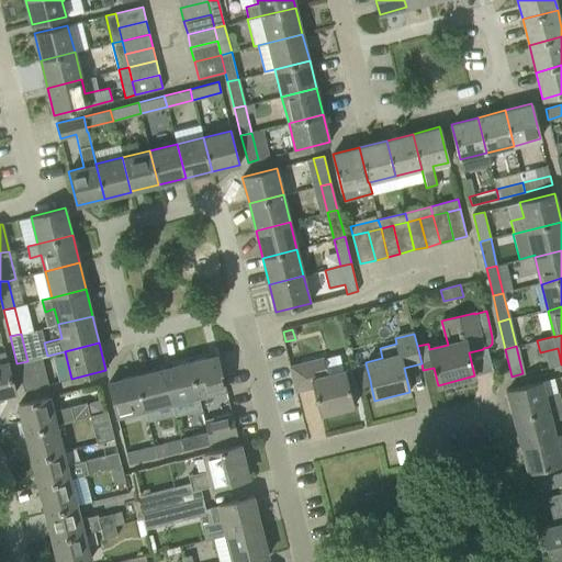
[(15,393),(10,371),(8,362),(4,351),(0,352),(0,401),(4,401),(3,396),(4,395),(15,393)]
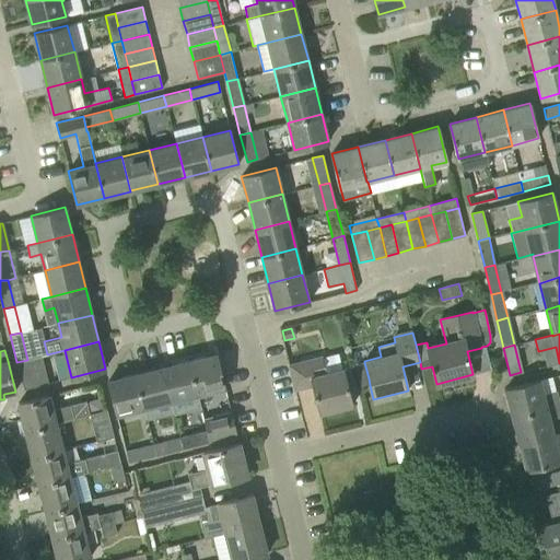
[(225,387),(217,353),(189,361),(198,394),(225,387)]
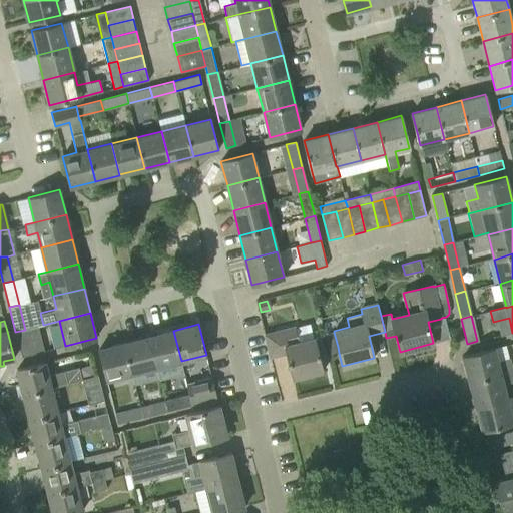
[(25,330),(15,332),(21,357),(31,355),(44,352),(37,327),(25,330)]
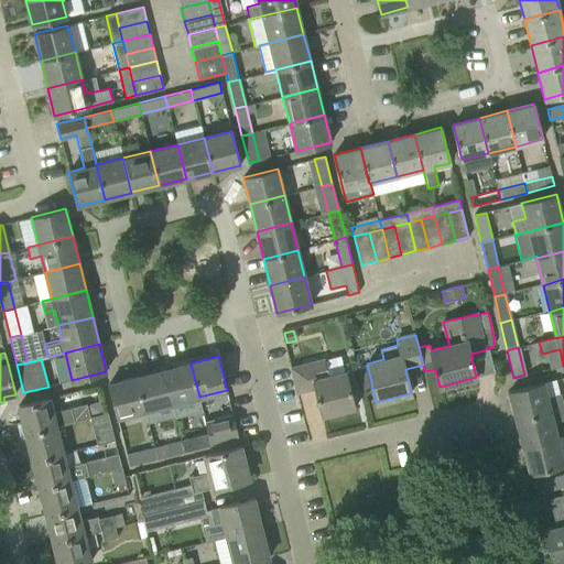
[(291,368),(297,392),(314,388),(322,415),(356,408),(346,370),(328,376),(325,359),(291,368)]
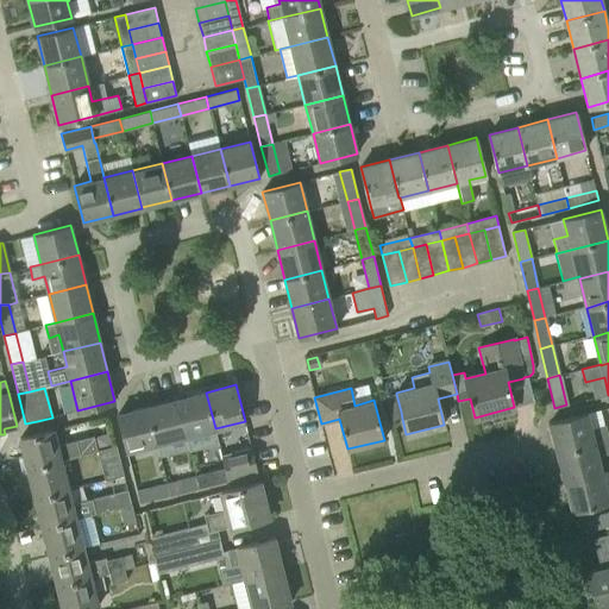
[(177,400),(186,437),(215,428),(206,393),(177,400)]
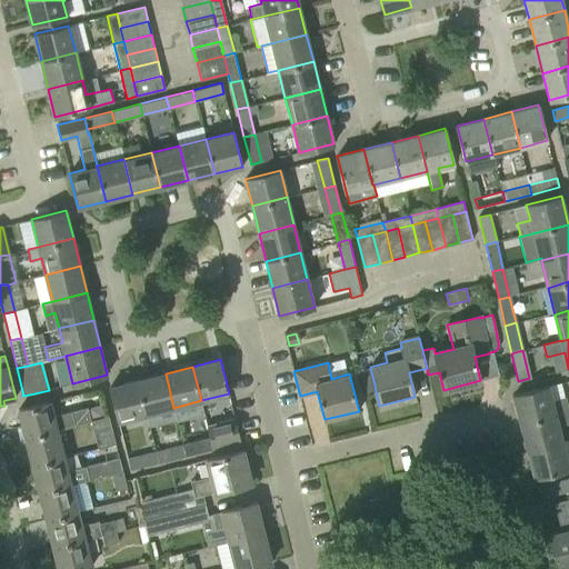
[(370,368),(361,370),(367,393),(376,391),(375,385),(370,368)]
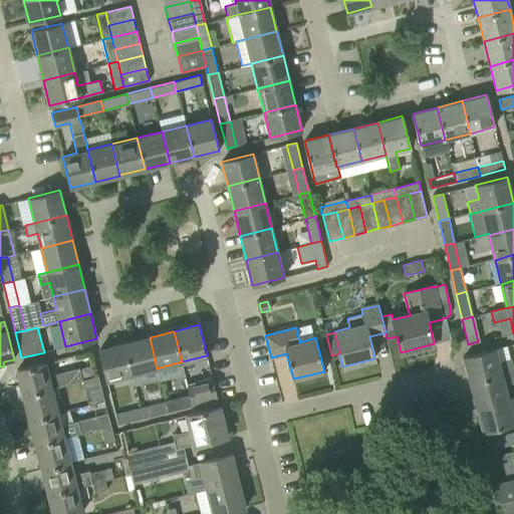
[(124,343),(129,360),(132,374),(157,368),(150,337),(124,343)]
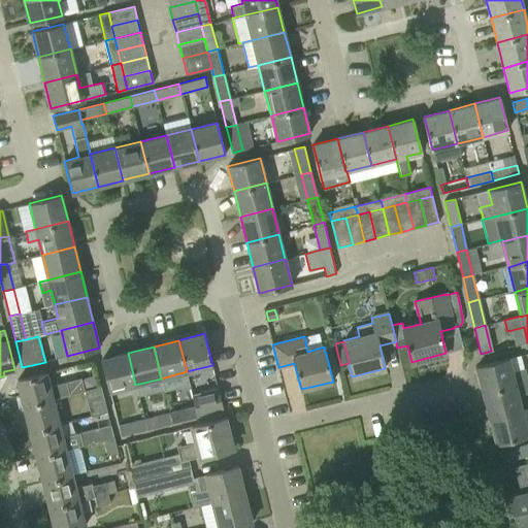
[(135,385),(132,370),(128,353),(102,359),(110,391),(135,385)]
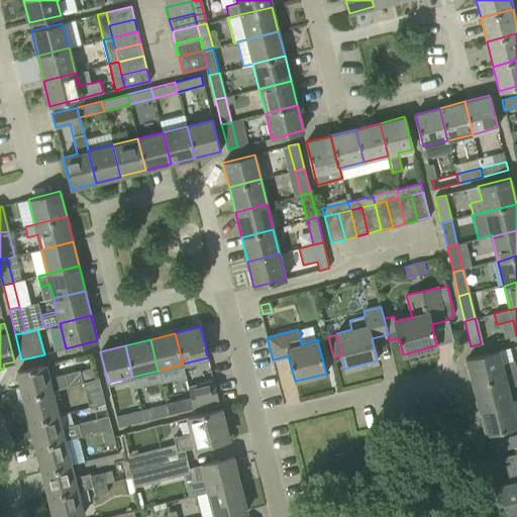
[(467,358),(473,384),(505,377),(516,373),(514,360),(513,360),(509,347),(498,350),(467,358)]
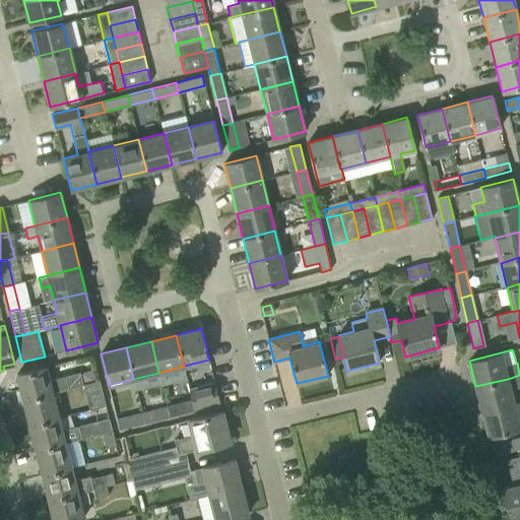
[(17,375),(23,399),(52,392),(68,388),(68,390),(80,386),(84,385),(86,384),(83,372),(49,380),(46,367),(17,375)]
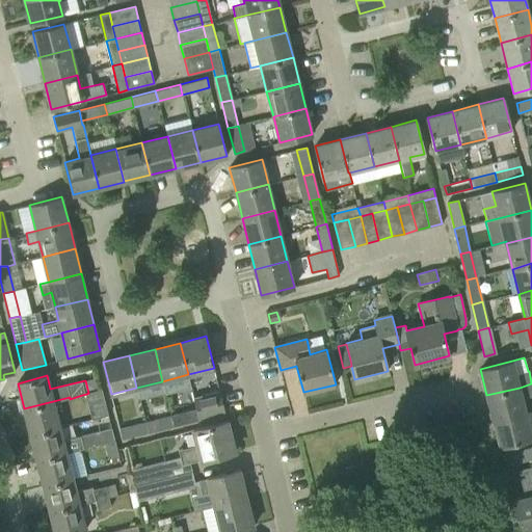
[(486,395),(494,421),(526,413),(522,399),(531,396),(531,383),(520,388),(486,395)]
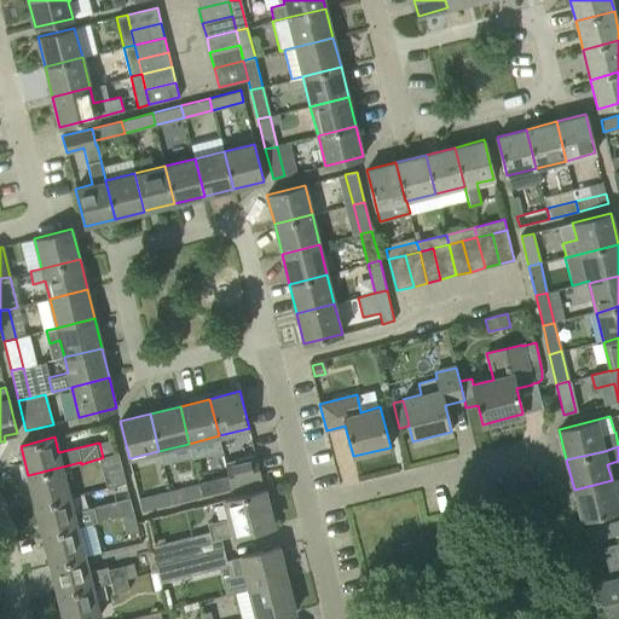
[(103,457),(100,458),(104,473),(122,468),(119,455),(119,453),(103,457)]
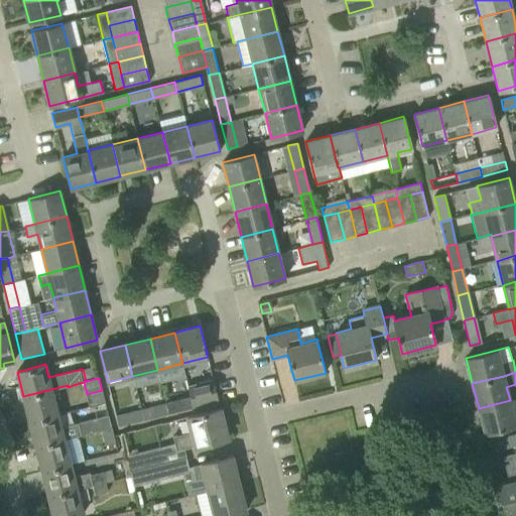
[(187,385),(189,396),(192,407),(218,401),(213,379),(187,385)]
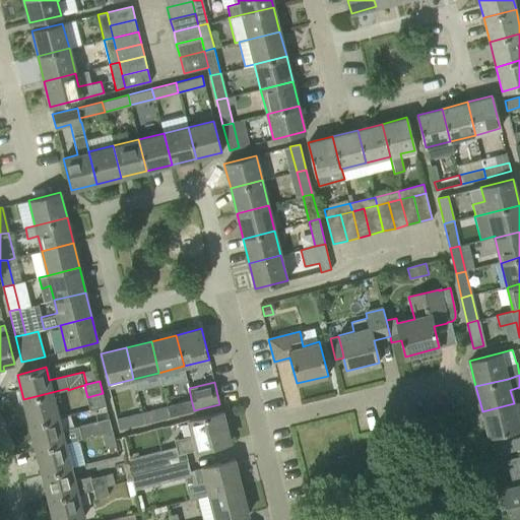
[(52,392),(23,399),(29,425),(59,417),(52,392)]
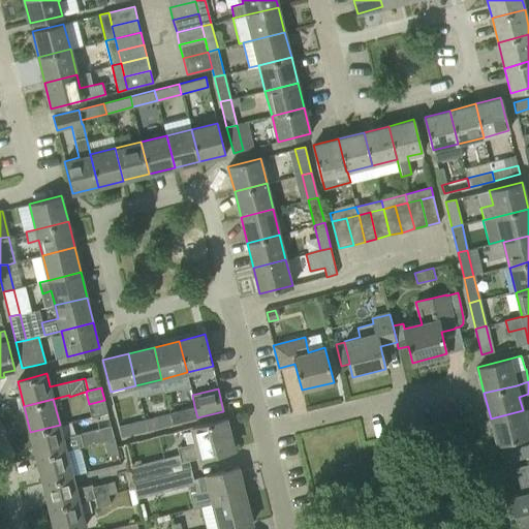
[(169,412),(173,424),(197,417),(194,406),(169,412)]
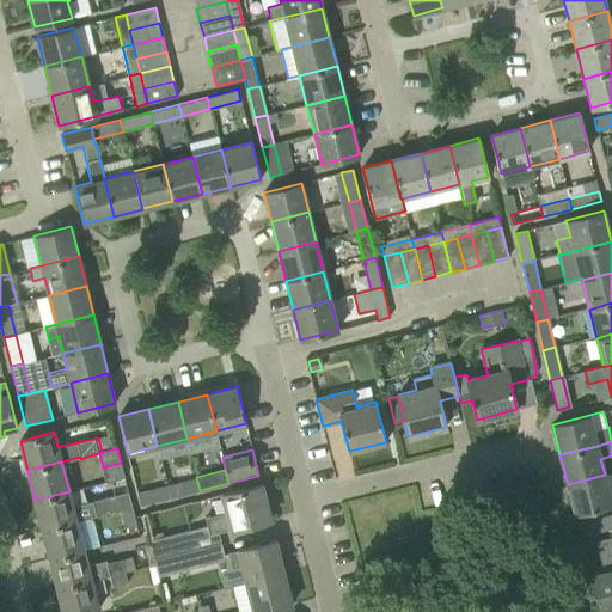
[(605,475),(568,484),(575,514),(611,503),(611,489),(609,490),(605,475)]
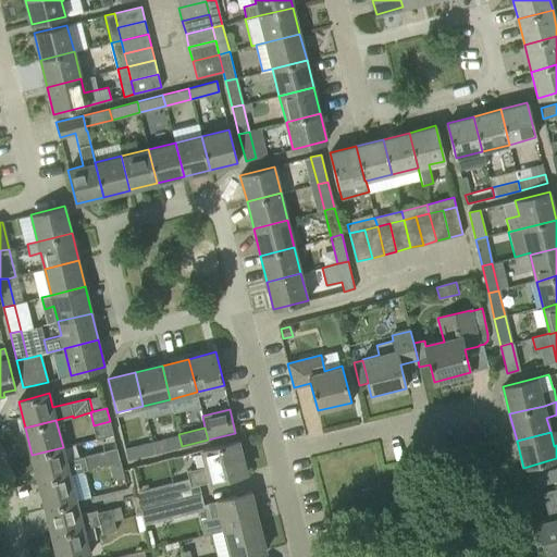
[(182,446),(178,434),(152,441),(156,453),(182,446)]
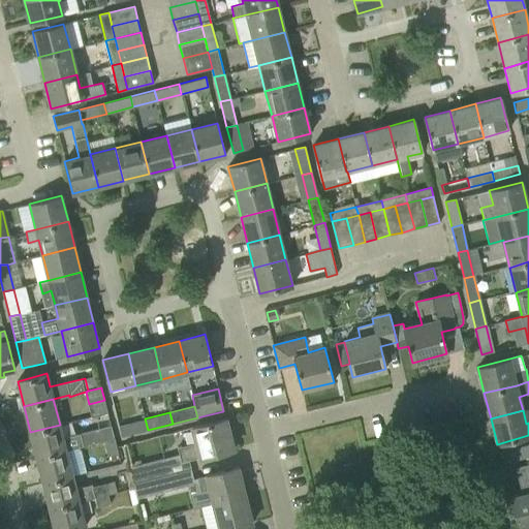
[(148,430),(145,418),(119,426),(122,436),(148,430)]
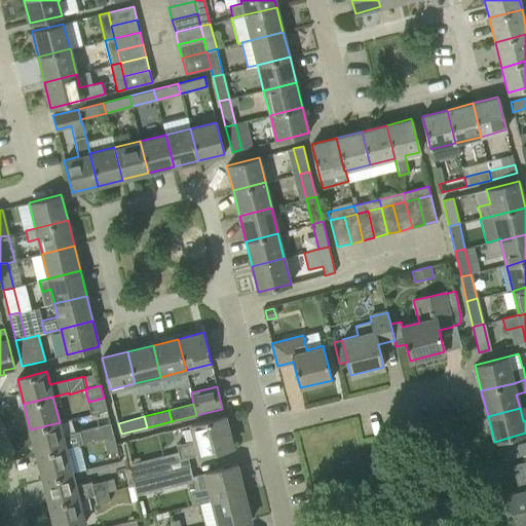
[(132,481),(157,475),(190,466),(188,457),(232,446),(224,416),(190,425),(194,440),(176,445),(179,454),(163,457),(163,455),(127,464),(132,481)]
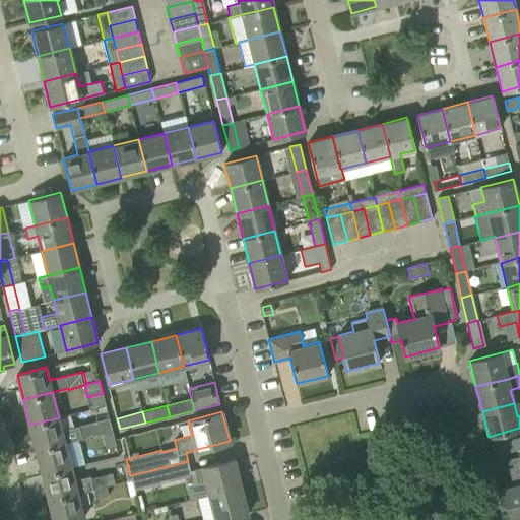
[(65,443),(80,439),(93,436),(92,435),(103,433),(112,431),(109,417),(62,430),(59,417),(29,425),(36,450),(65,443)]
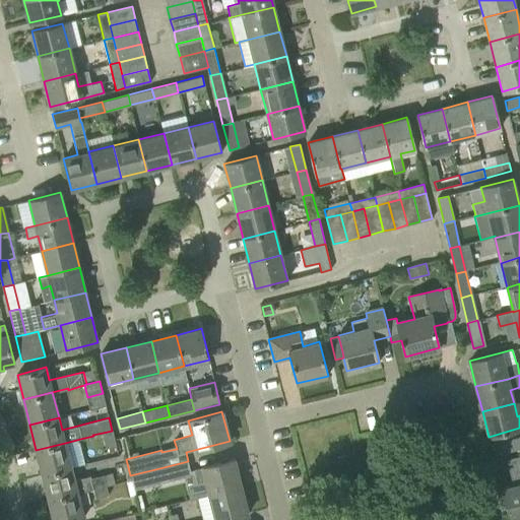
[(112,431),(103,433),(107,447),(116,445),(114,439),(112,431)]
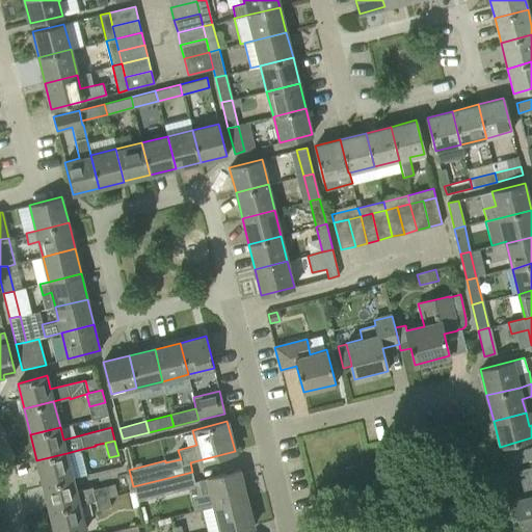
[(82,449),(85,459),(98,456),(96,446),(82,449)]
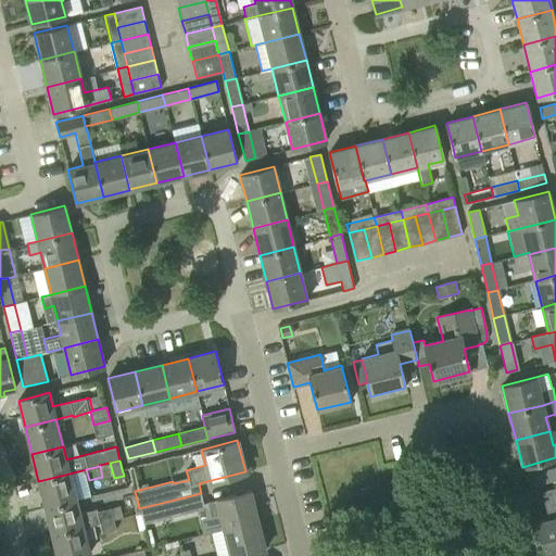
[(555,479),(553,468),(525,475),(527,485),(555,479)]
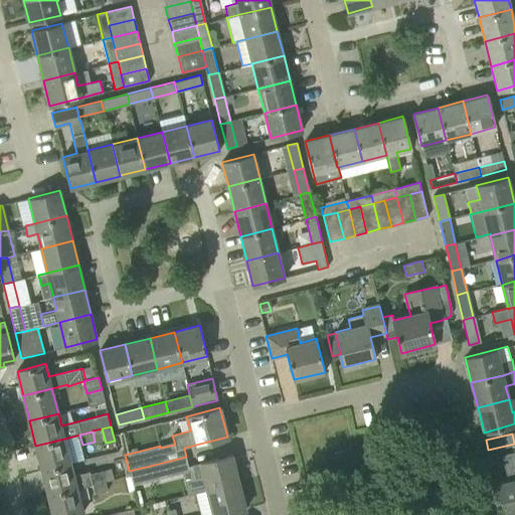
[(64,439),(35,446),(42,471),(70,463),(64,439)]
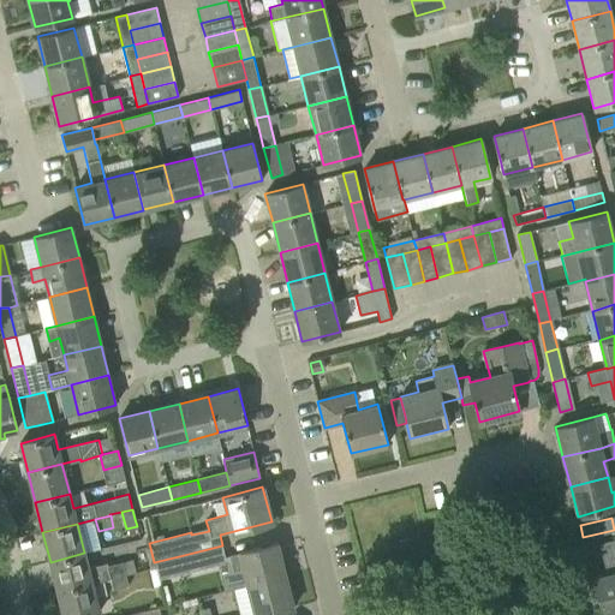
[(603,614),(614,611),(614,538),(614,539),(598,543),(607,574),(593,577),(602,614),(603,614)]
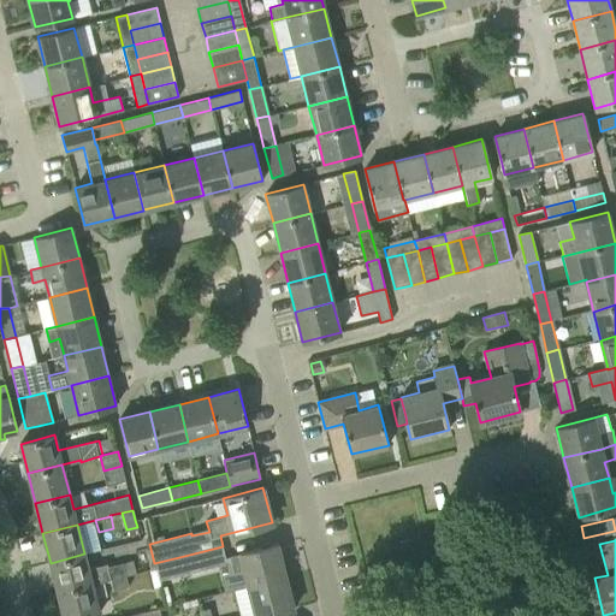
[(243,569),(248,586),(285,576),(277,544),(229,556),(232,572),(243,569)]
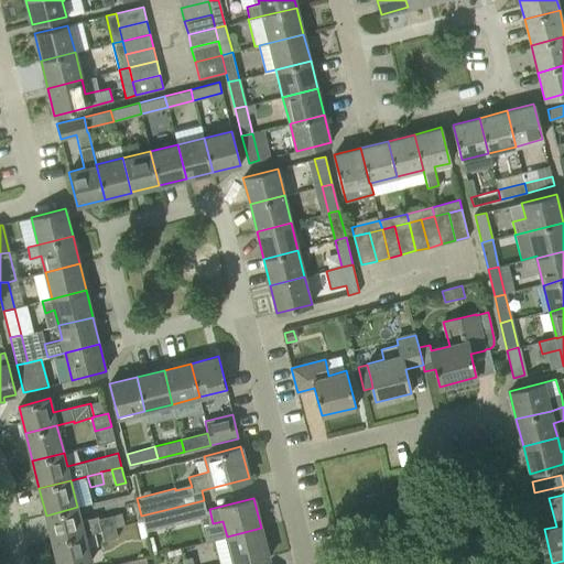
[(204,500),(169,509),(173,523),(207,514),(204,500)]
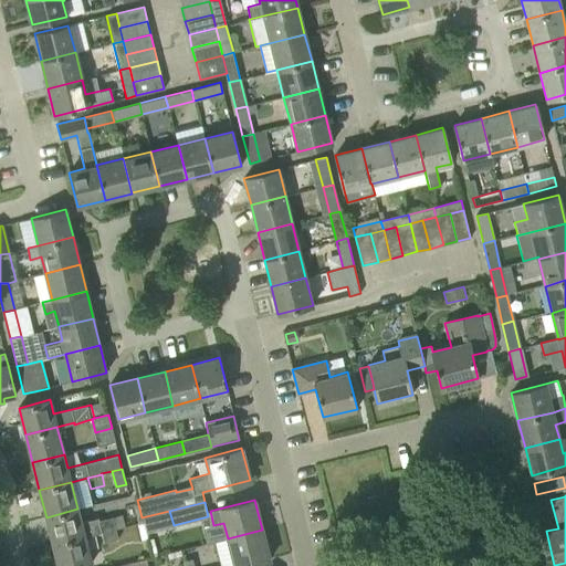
[(81,522),(77,509),(46,517),(53,544),(84,536),(102,532),(115,528),(113,517),(100,521),(98,517),(81,522)]
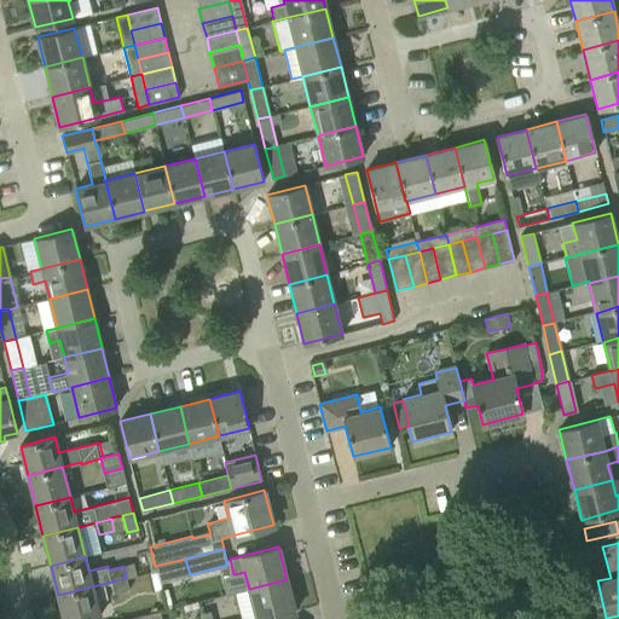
[(111,582),(114,594),(129,590),(126,578),(111,582)]
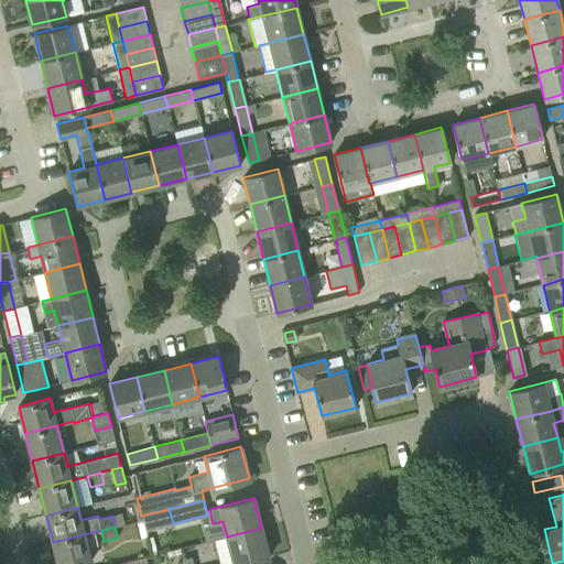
[(218,563),(243,563),(269,557),(261,528),(227,537),(213,540),(218,563)]
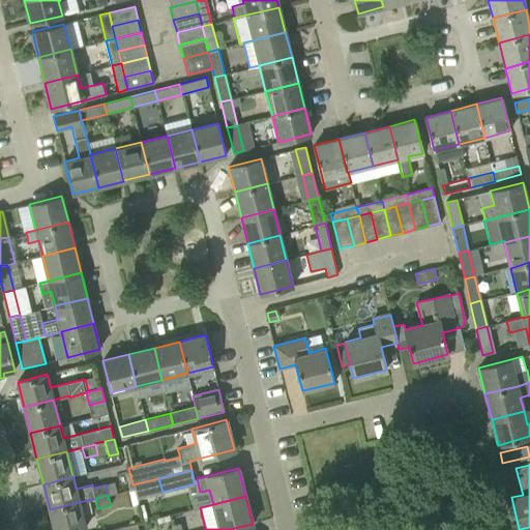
[(77,529),(86,528),(79,502),(50,509),(54,529),(77,529)]
